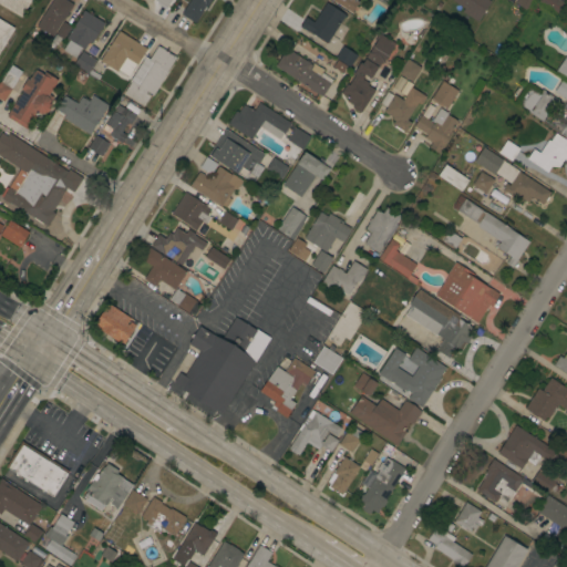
[(0,0),(31,0),(21,17),(0,3),(0,0)]
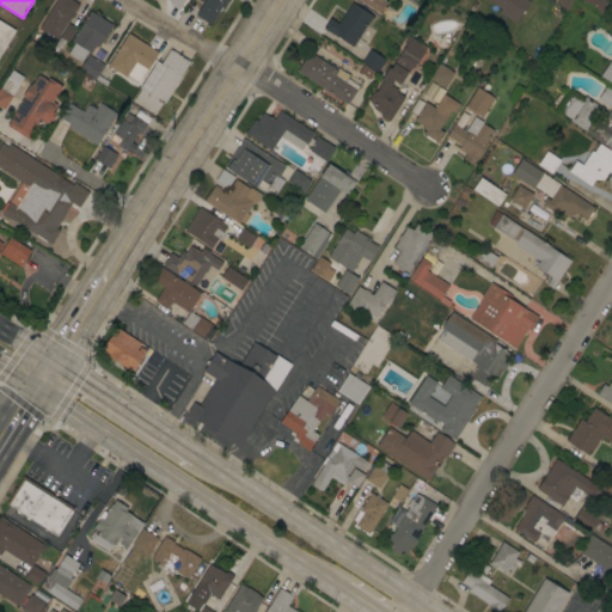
[(56,0),(72,0),(79,5),(72,16),(74,16),(72,19),(71,18),(68,20),(56,40),(38,29),(56,0)]
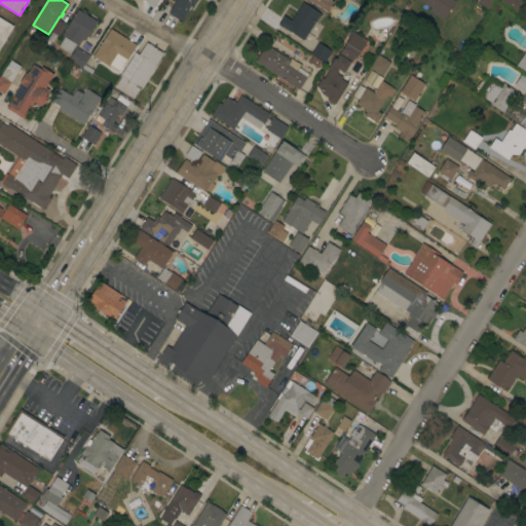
[(163,0),(159,8),(155,5),(153,8),(146,4),(147,2),(143,0),(163,0)]
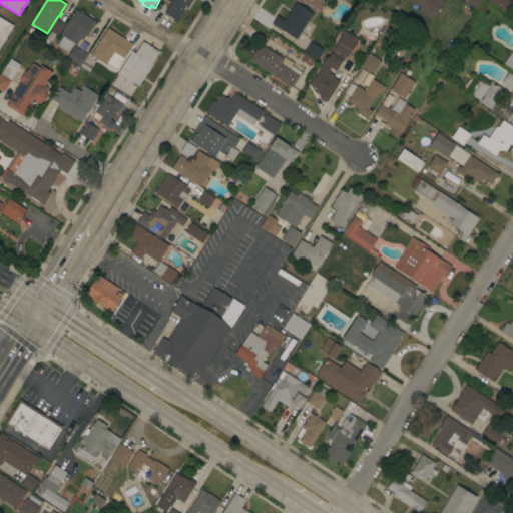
[(171,0),(190,0),(186,7),(185,6),(176,21),(163,13),(171,0)]
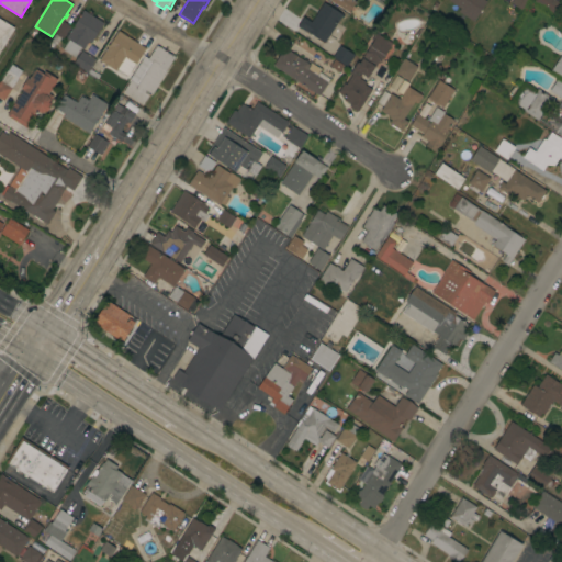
[(351,0),(356,2),(348,13),(329,1),(330,0),(351,0)]
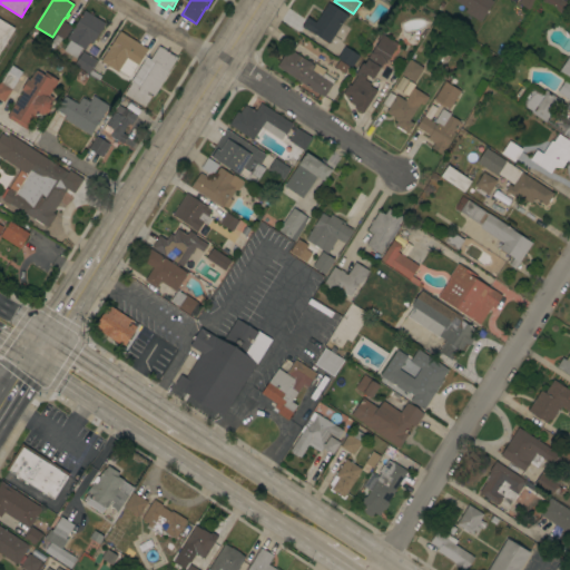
[(491,0),(493,1),(480,22),(464,11),(467,8),(453,0),(491,0)]
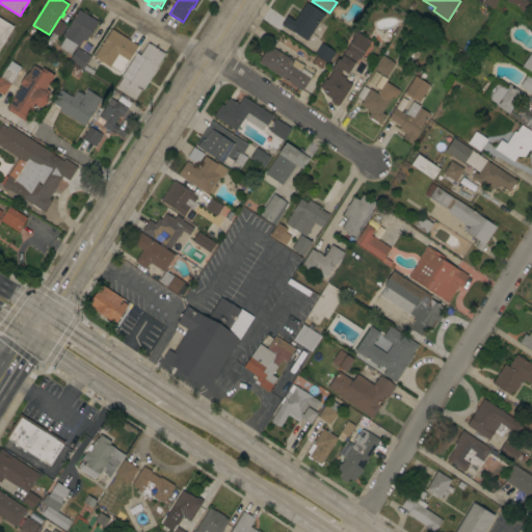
[(483,3),(484,0),(504,0),(496,11),(483,3)]
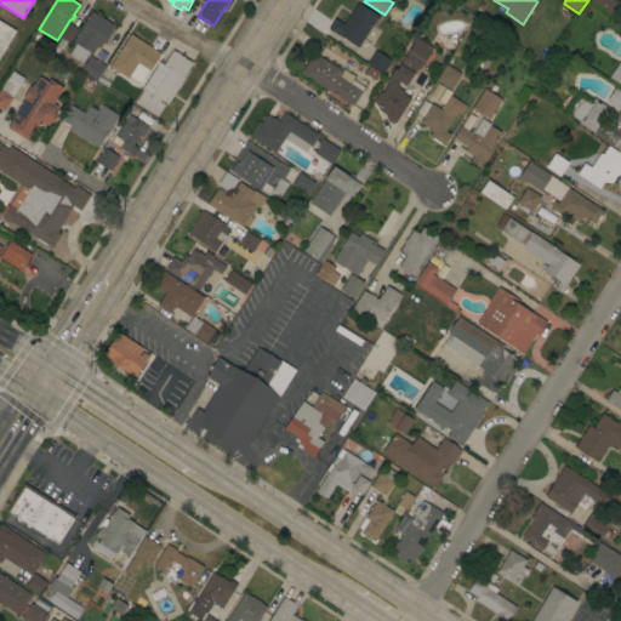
[(613,0),(620,5),(611,18),(588,4),(590,0),(613,0)]
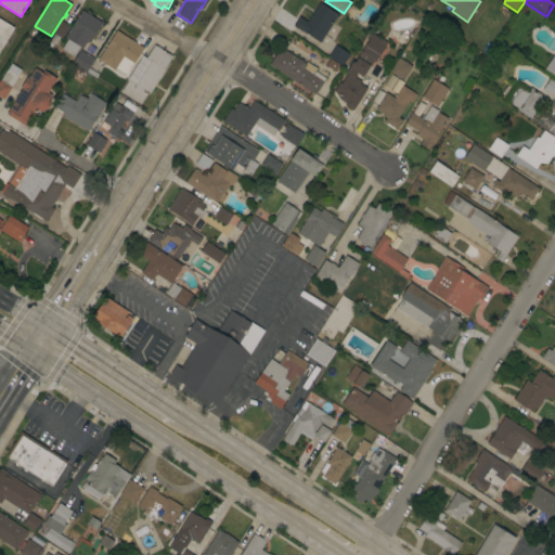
[(332,23),(338,27),(336,30),(330,26),(320,42),(302,31),(297,27),(296,28),(293,26),(299,16),(307,22),(319,2),(338,14),(332,23)]
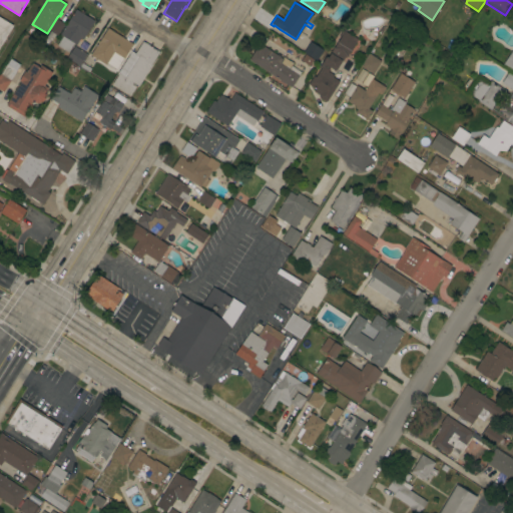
[(94,21),(82,39),(80,38),(76,44),(73,43),(67,52),(57,45),(62,36),(59,34),(75,9),(94,21)]
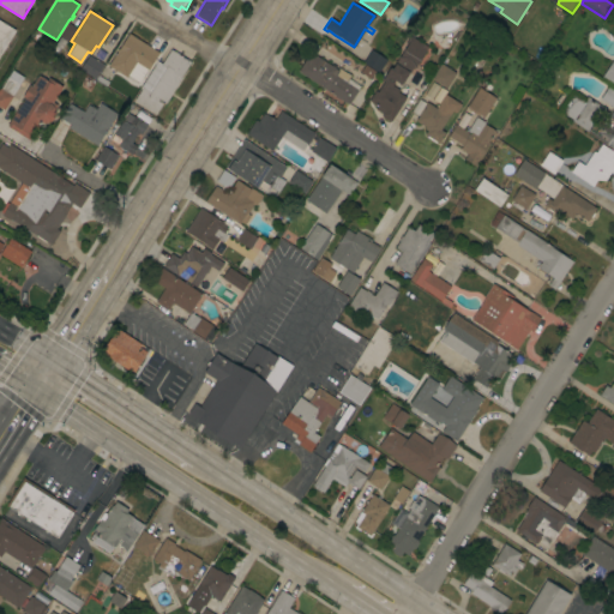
[(0,54),(0,20),(14,30),(0,54)]
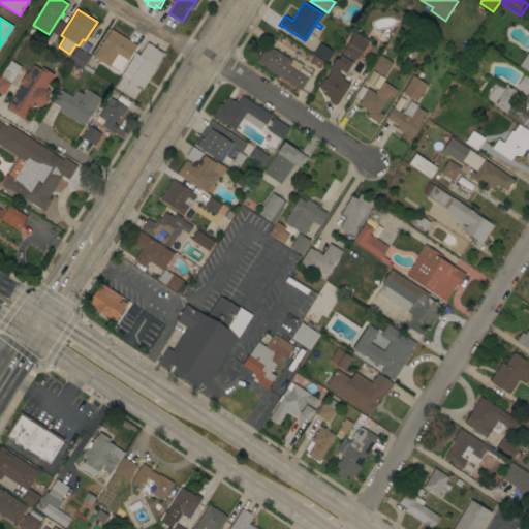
[(59,36),(57,35),(50,49),(44,45),(48,39),(59,21),(66,25),(59,36)]
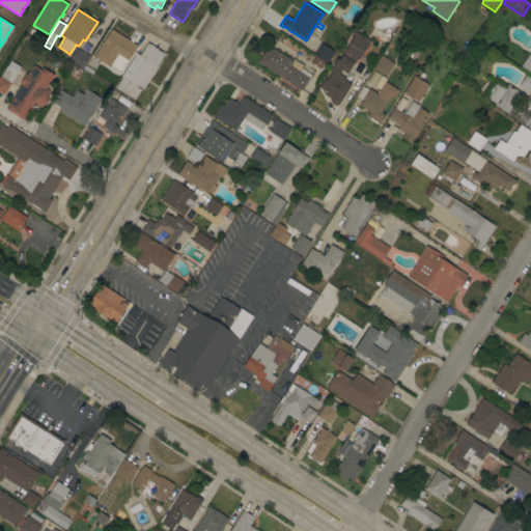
[(123,67),(113,61),(109,67),(93,57),(101,45),(102,43),(103,43),(111,29),(137,46),(123,67)]
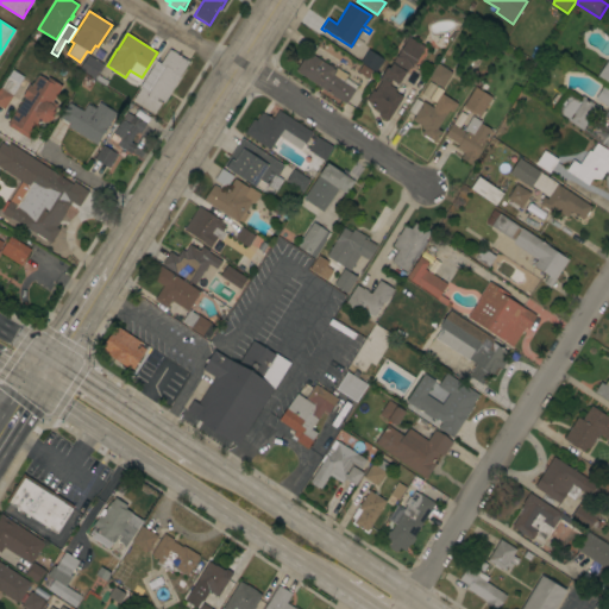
[(387,121),(378,115),(380,113),(372,108),(374,105),(365,100),(372,90),(375,92),(381,81),(378,80),(387,67),(389,68),(402,46),(400,45),(405,37),(407,38),(408,37),(425,46),(413,67),(410,66),(399,85),(391,80),(389,85),(396,89),(395,92),(402,96),(387,121)]
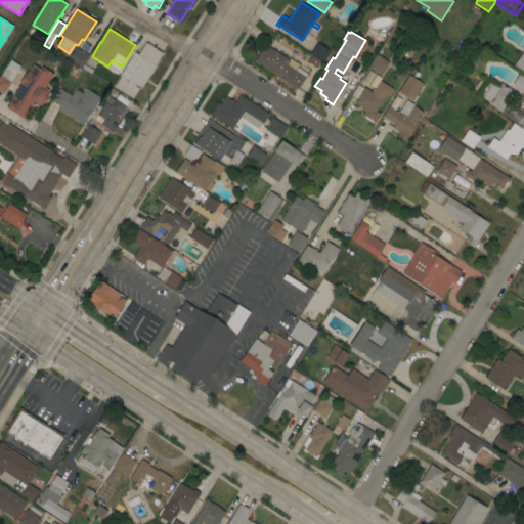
[(134,52),(138,54),(145,42),(163,53),(155,66),(156,66),(141,89),(139,88),(132,98),(114,86),(120,76),(134,52)]
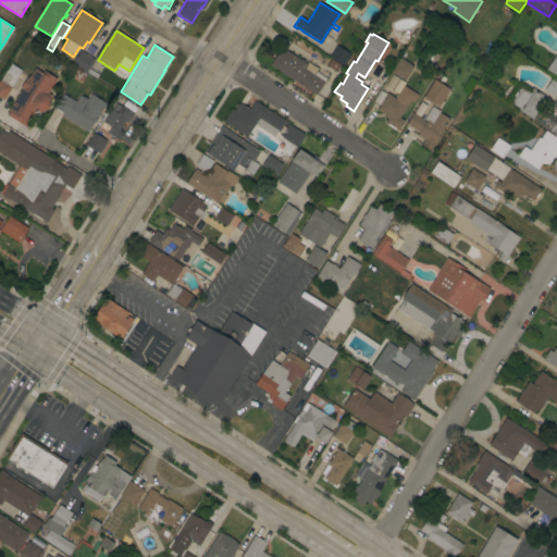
[(350,54),(344,65),(329,57),(336,45),(350,54)]
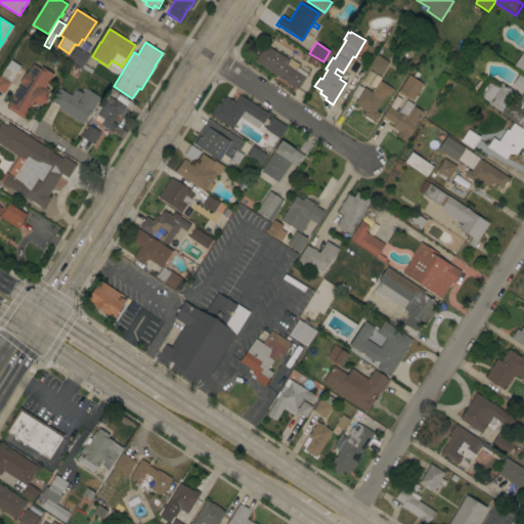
[(254,60),(261,50),(261,51),(265,45),(289,60),(287,64),(305,77),(298,89),(254,60)]
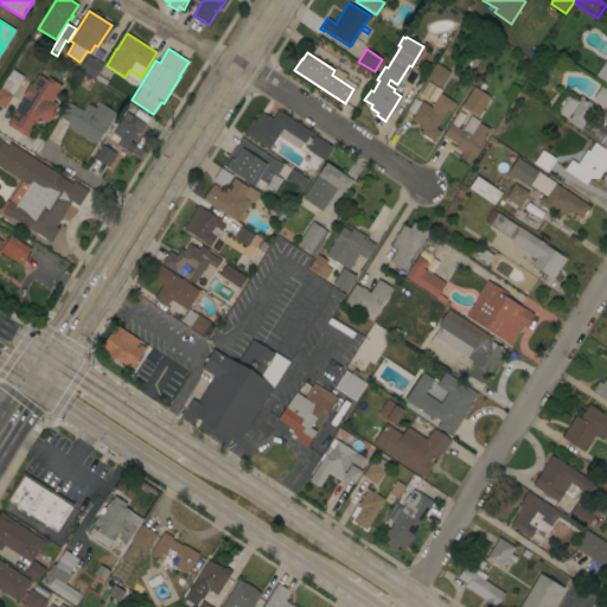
[(102,64),(94,78),(78,69),(88,55),(102,64)]
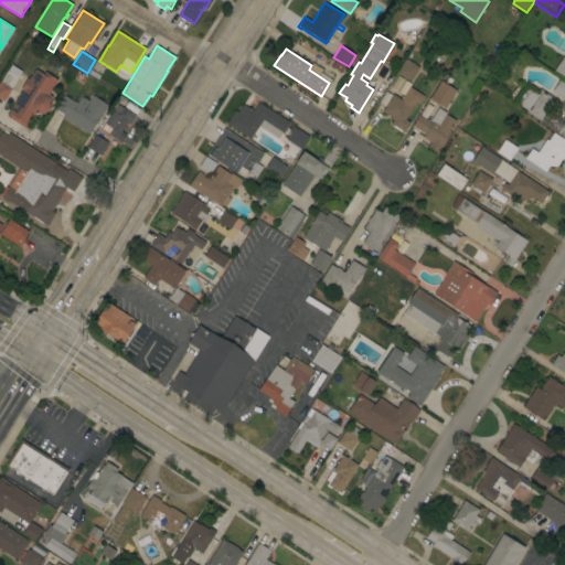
[(564,56),(564,80),(553,72),(564,56)]
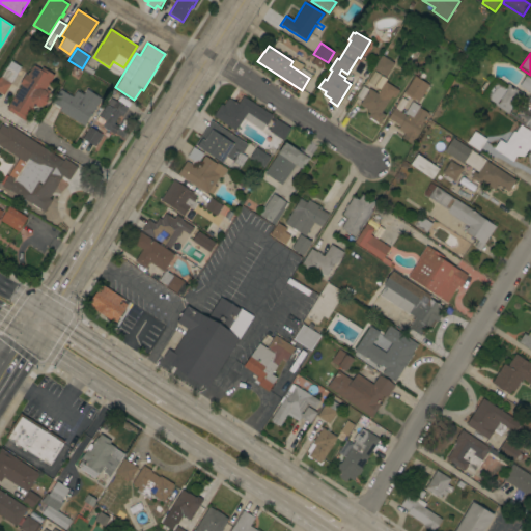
[(386,77),(373,68),(382,55),(394,63),(386,77)]
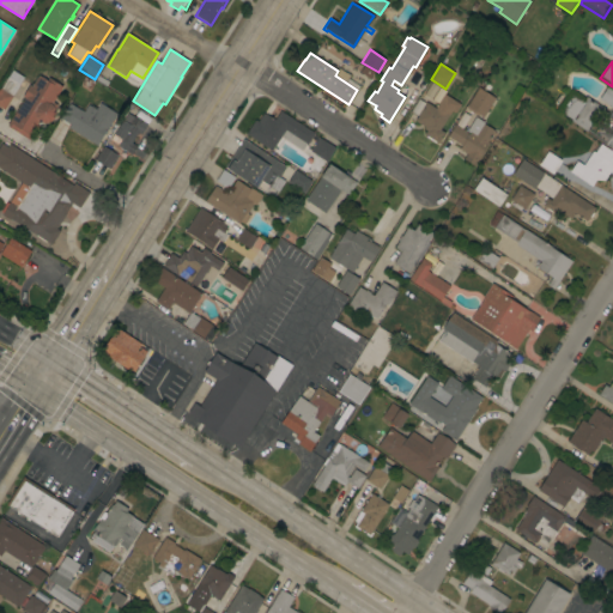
[(24,98),(22,96),(29,85),(31,86),(38,76),(47,80),(48,78),(62,86),(53,102),(56,105),(54,109),(55,113),(54,117),(50,122),(44,123),(40,122),(38,125),(38,126),(37,129),(35,131),(29,140),(7,126),(24,98)]
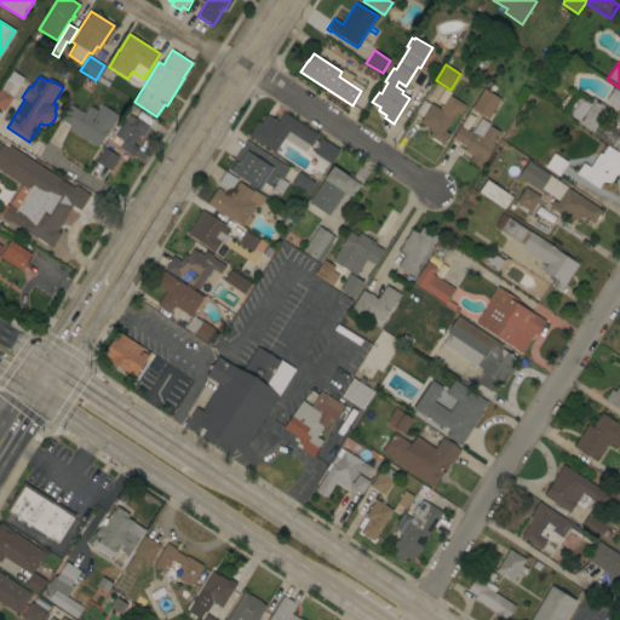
[(12,97),(4,112),(0,109),(0,87),(6,78),(19,85),(12,97)]
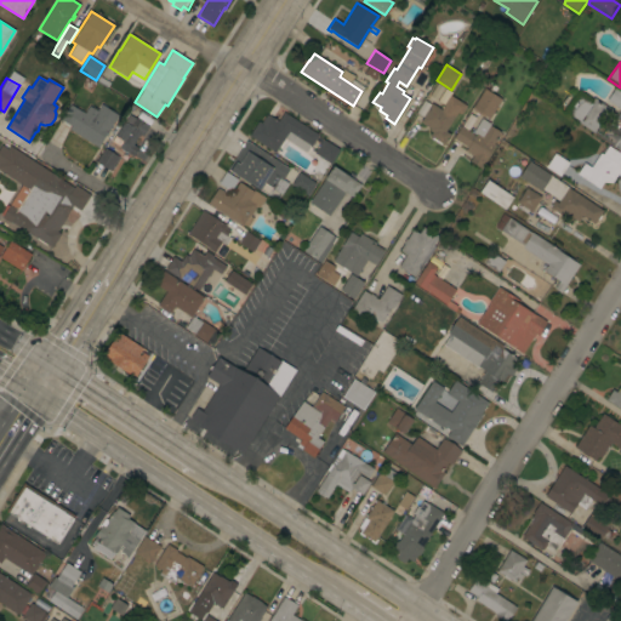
[(620,152),(614,147),(617,142),(616,141),(620,134),(620,120),(615,118),(620,109),(607,101),(615,87),(620,91),(620,152)]
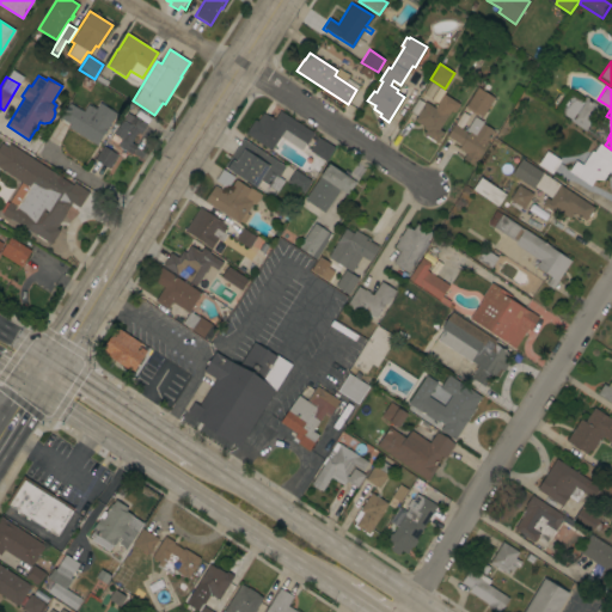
[(477,87),(494,98),(482,117),(465,106),(477,87)]
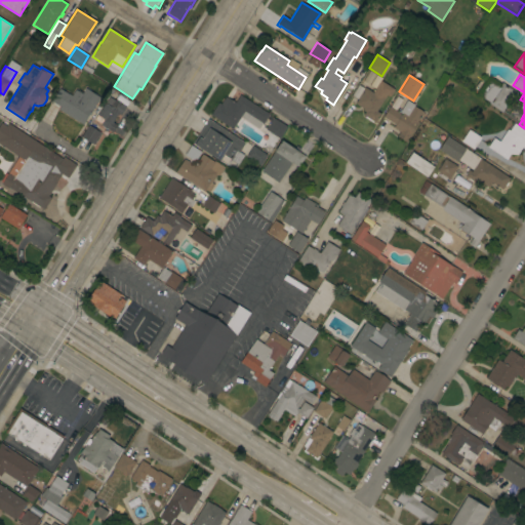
[(376,111),(380,114),(375,123),(372,121),(372,122),(364,117),(365,116),(363,115),(365,112),(362,110),(363,109),(355,103),(365,87),(372,92),(380,80),(394,89),(390,96),(387,95),(376,111)]
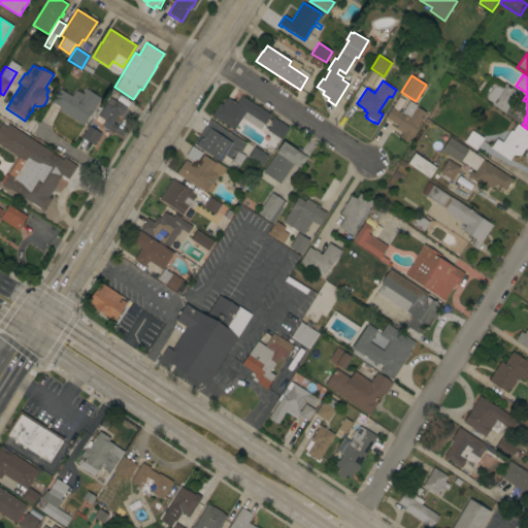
[(505,113),(491,104),(492,103),(482,96),(492,80),(502,87),(505,84),(519,93),(505,113)]
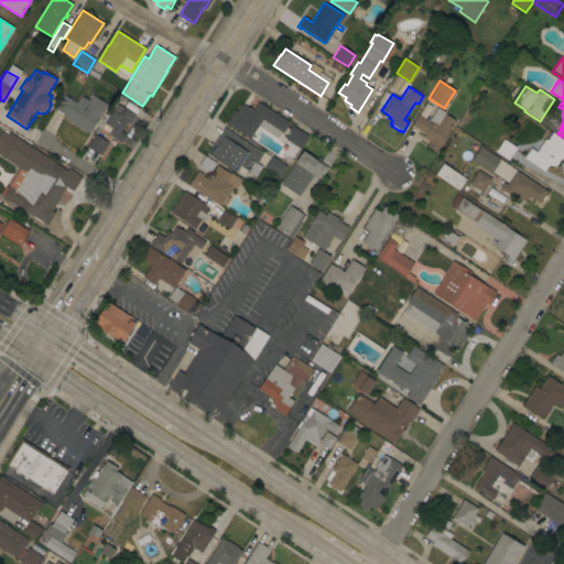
[(88,133),(63,117),(64,115),(55,109),(64,95),(73,100),(77,102),(80,96),(83,98),(84,96),(89,99),(91,95),(107,105),(88,133)]
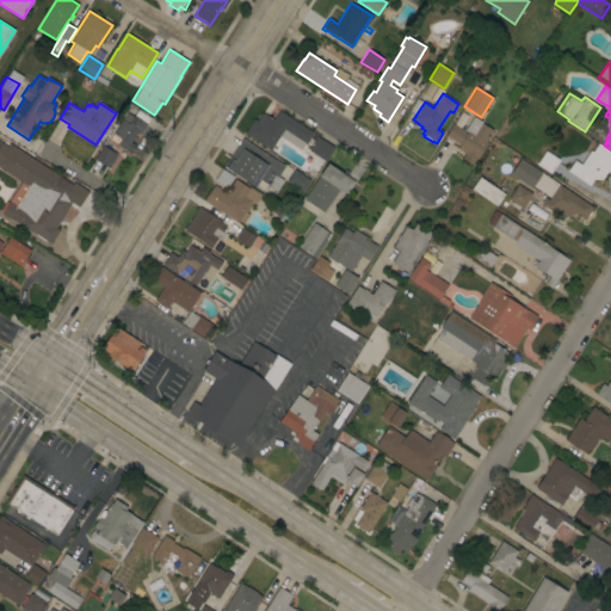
[(314,133),(307,143),(306,143),(301,150),(279,136),(271,150),(245,134),(254,119),(257,121),(261,113),(265,115),(266,113),(273,119),(279,110),(314,133)]
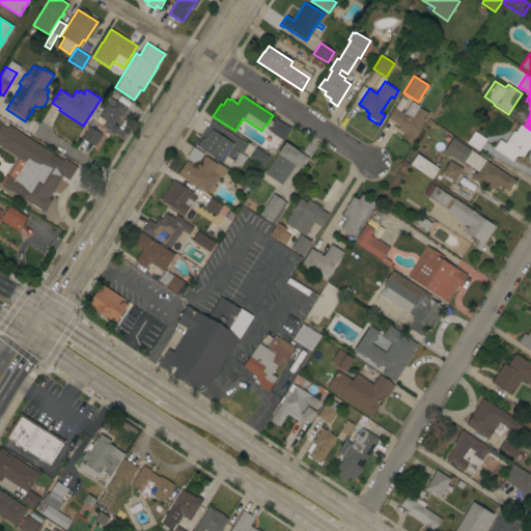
[(106,104),(111,108),(115,101),(128,108),(121,116),(119,115),(119,116),(118,116),(113,123),(118,127),(114,134),(109,131),(108,132),(103,128),(104,128),(102,126),(95,121),(106,104)]
